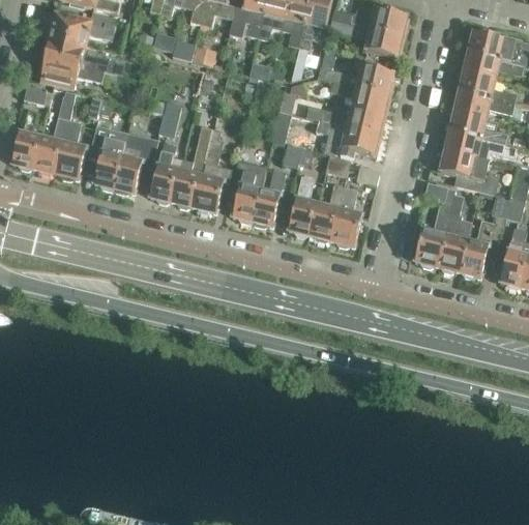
[(63,0),(117,12),(119,2),(110,0),(63,0)]
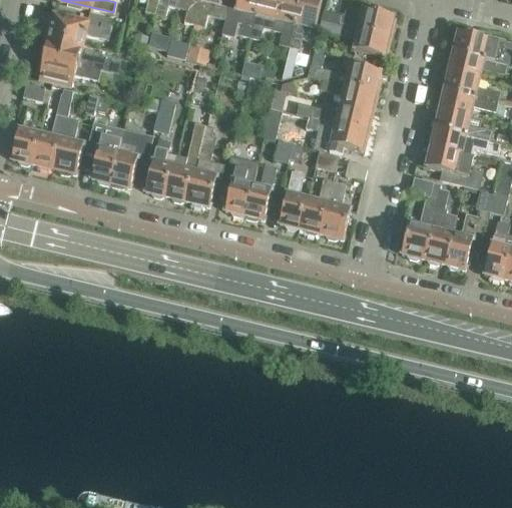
[(154,13),(157,0),(146,0),(144,11),(154,13)]
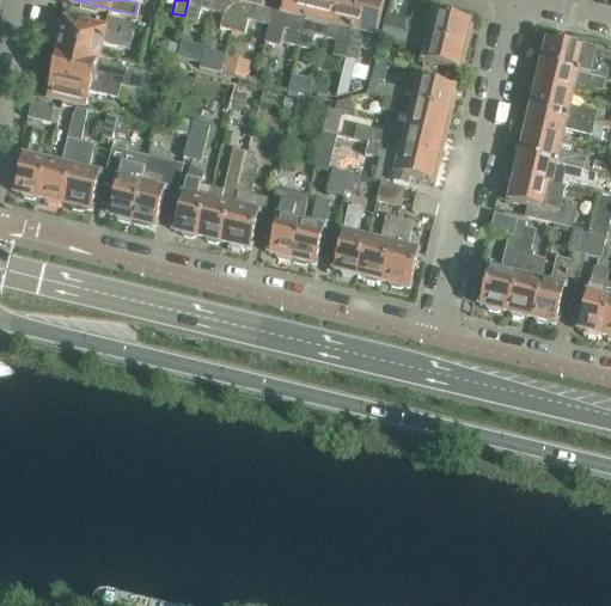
[(188,0),(184,16),(196,19),(200,5),(211,8),(213,0),(188,0)]
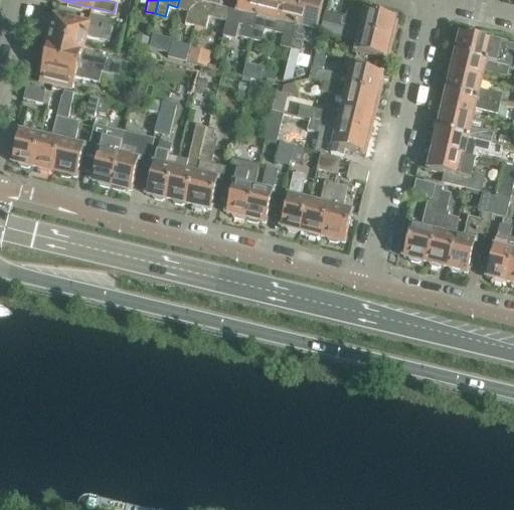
[(179,0),(177,7),(187,9),(184,20),(194,23),(199,0),(179,0)]
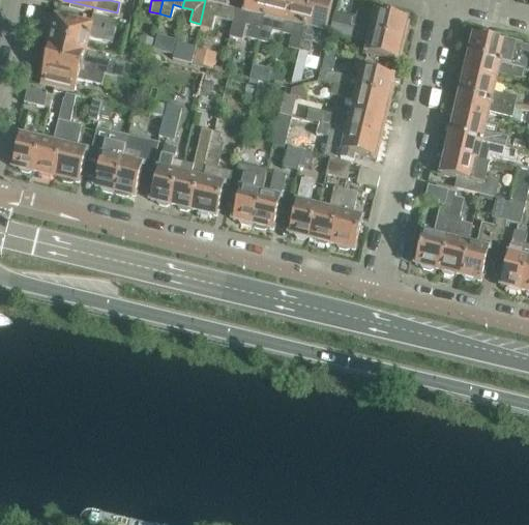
[(205,0),(200,24),(210,26),(213,13),(232,19),(235,5),(227,3),(228,0),(205,0)]
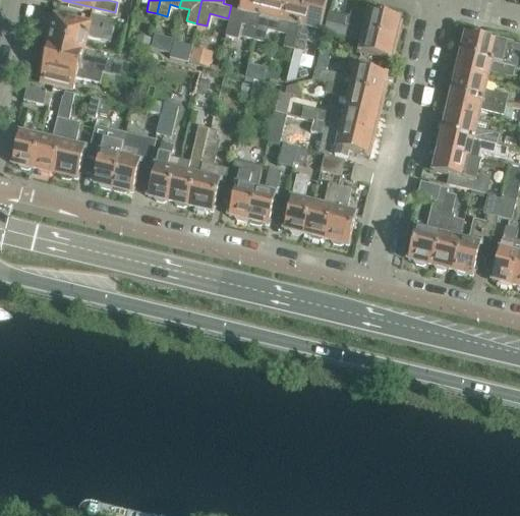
[(246,19),(243,35),(253,37),(262,0),(240,0),(239,7),(231,5),(228,18),(224,33),(237,37),(242,18),(246,19)]
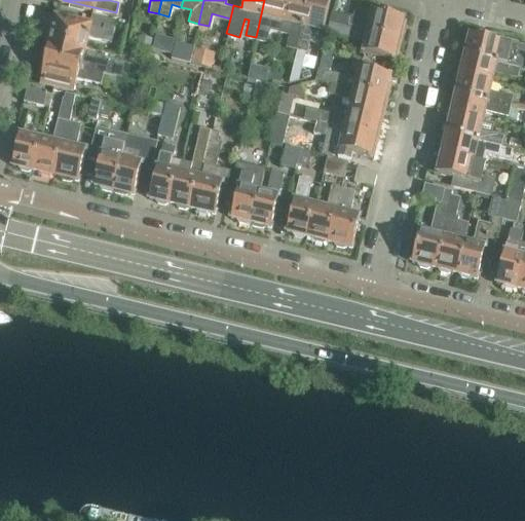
[(264,0),(256,37),(266,40),(269,28),(278,30),(286,0),(264,0)]
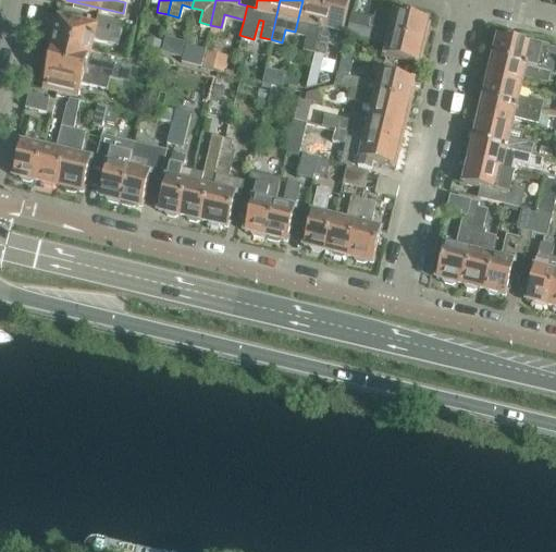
[(303,0),(295,32),(305,34),(301,47),(313,50),(325,0),(303,0)]
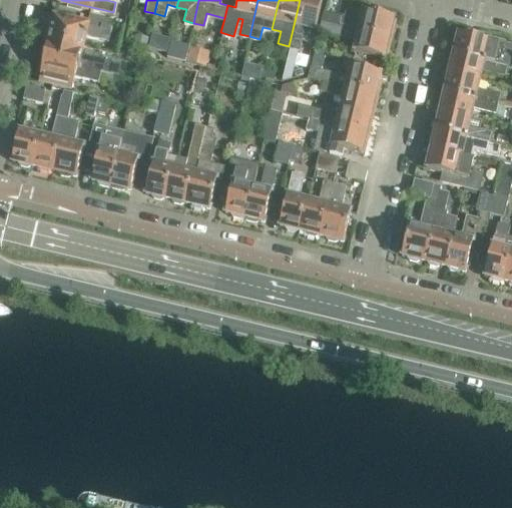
[(311,39),(321,0),(300,0),(289,46),(284,63),(285,63),(291,65),(295,48),(299,48),(302,37),(311,39)]
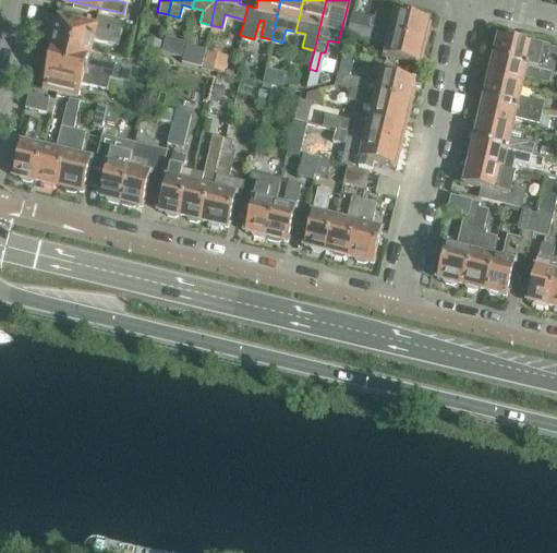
[(351,10),(349,21),(425,39),(427,31),(424,26),(426,16),(382,5),(375,11),(374,15),(351,10)]
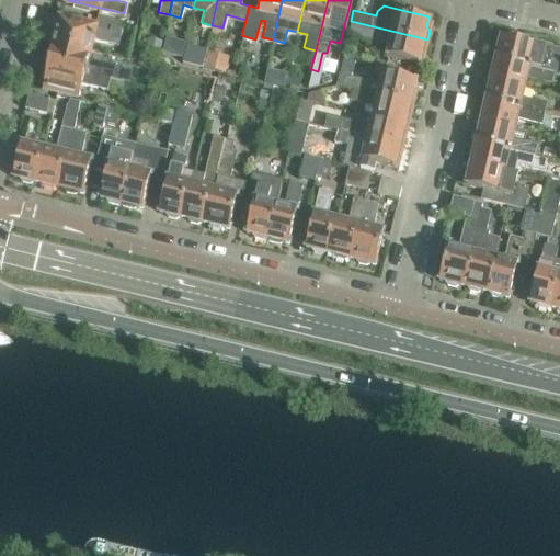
[(54,24),(52,34),(54,35),(53,37),(89,46),(91,36),(117,43),(122,22),(96,16),(94,25),(58,16),(56,24),(54,24)]
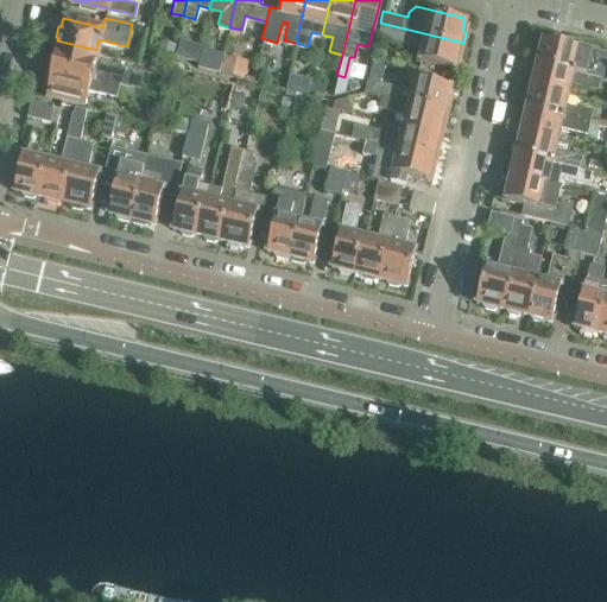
[(461,52),(463,43),(380,23),(377,35),(422,45),(419,57),(454,65),(456,56),(461,52)]
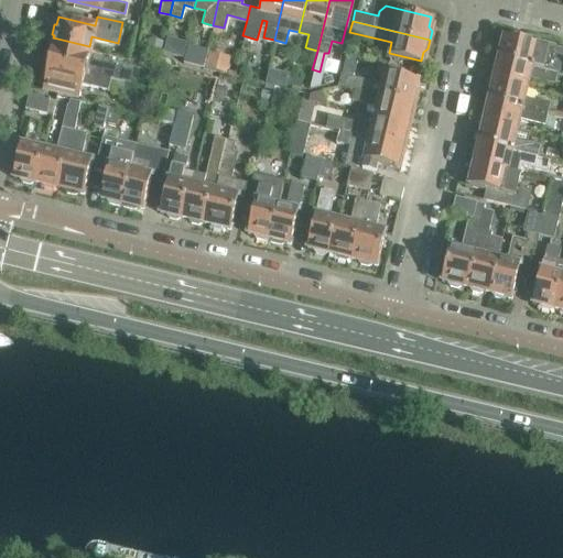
[(497,46),(495,55),(556,69),(562,70),(562,65),(558,64),(559,57),(561,48),(538,42),(539,37),(541,37),(541,36),(520,32),(511,30),(511,31),(513,31),(512,36),(504,34),(501,44),(497,46)]
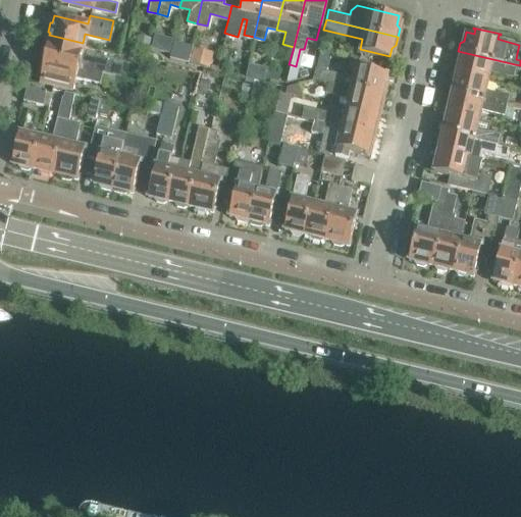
[(46,46),(44,56),(102,69),(113,72),(115,61),(104,58),(81,53),(83,43),(49,35),(49,36),(47,36),(44,45),(46,46)]
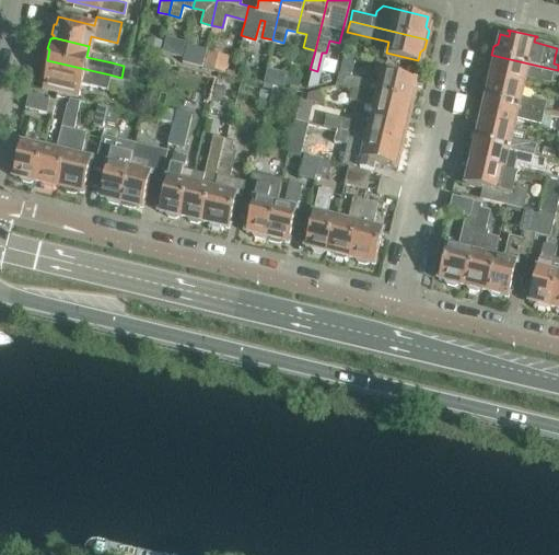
[(204,60),(202,64),(223,69),(224,65),(226,55),(206,49),(204,60)]
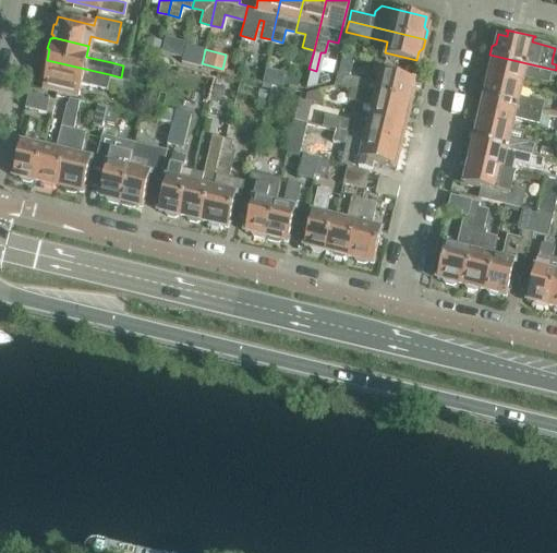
[(547,80),(551,69),(489,55),(487,63),(491,68),(488,76),(520,84),(522,74),(547,80)]
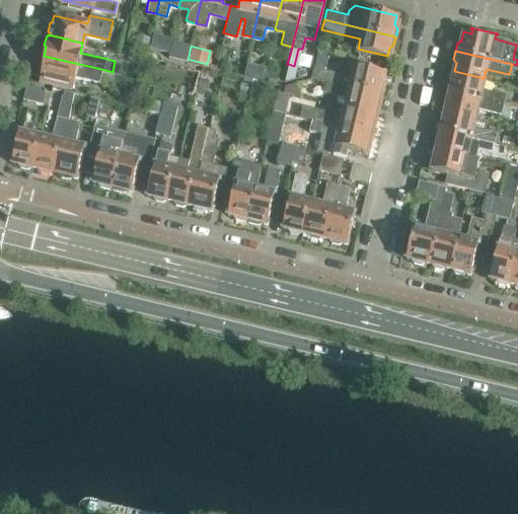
[(100,69),(44,56),(42,64),(40,64),(38,73),(40,74),(39,77),(72,85),(75,74),(98,80),(100,69)]
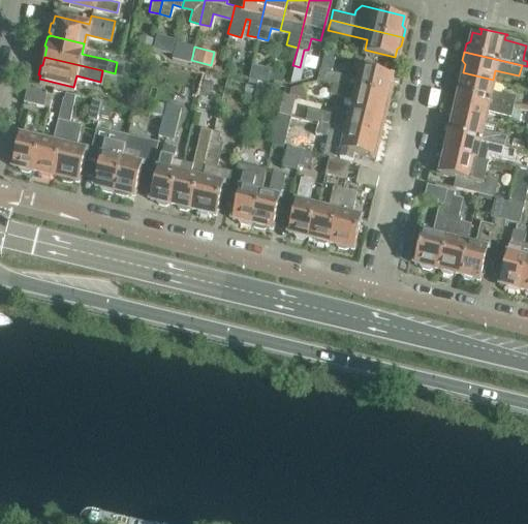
[(318,67),(316,78),(332,81),(389,95),(391,87),(389,83),(391,73),(361,66),(358,76),(318,67)]
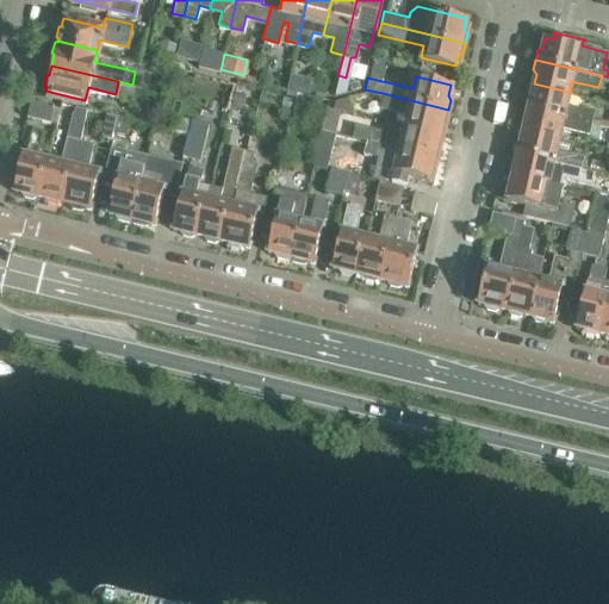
[(310,87),(324,91),(327,81),(312,78),(312,79),(310,87)]
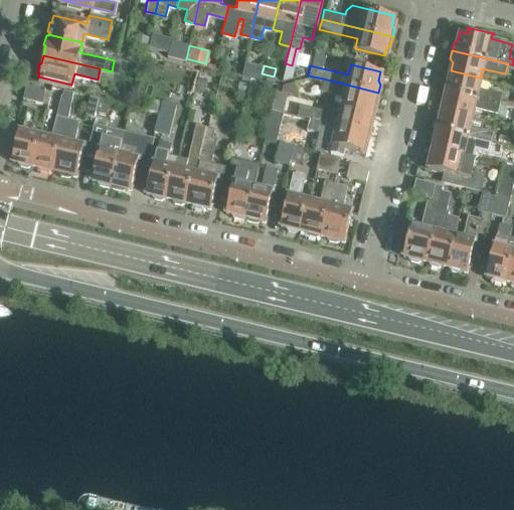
[(478,87),(480,77),(451,70),(449,78),(445,80),(443,89),(499,102),(500,99),(501,92),(478,87)]
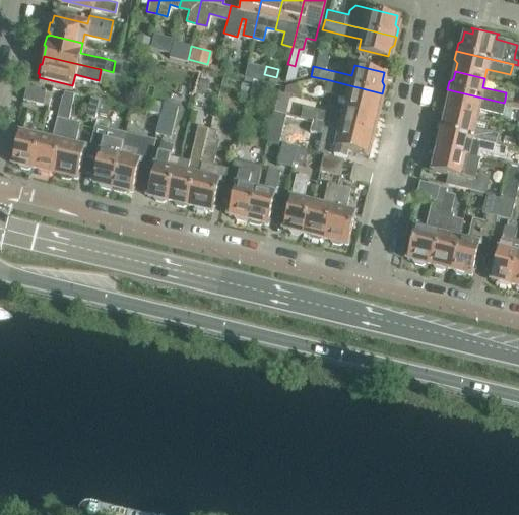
[(344,105),(375,112),(377,104),(381,102),(382,93),(326,79),(323,90),(336,93),(333,103),(344,105)]
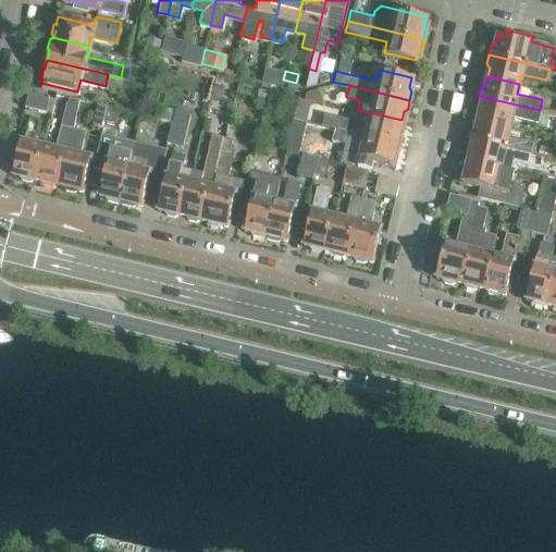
[(53,96),(27,89),(24,105),(49,111),(53,96)]
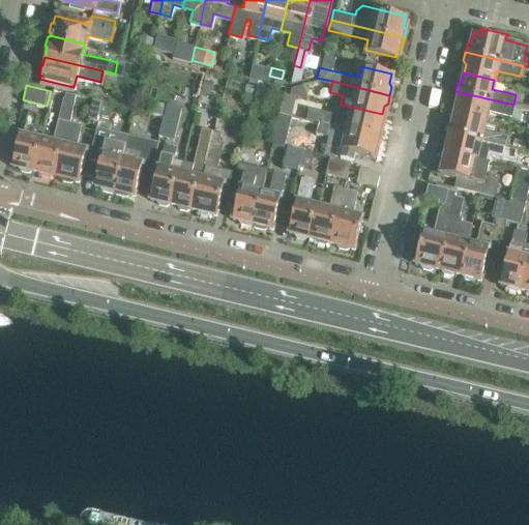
[(284,89),(278,110),(287,112),(292,91),(284,89)]
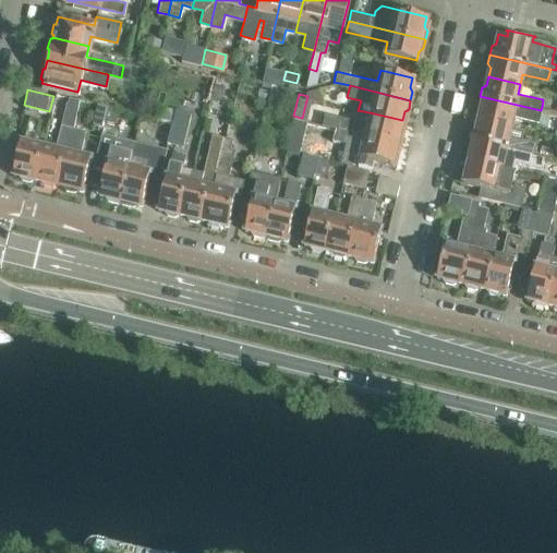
[(41,144),(33,178),(40,179),(43,182),(50,184),(53,182),(56,182),(63,147),(68,148),(73,125),(79,98),(68,96),(68,100),(65,100),(55,147),(41,144)]
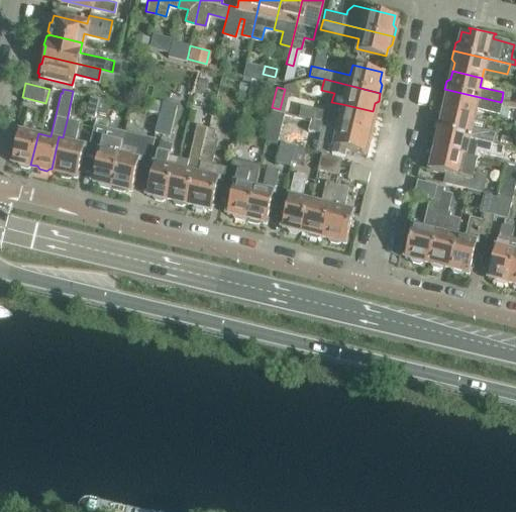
[(501,102),(444,89),(442,97),(445,101),(443,109),(473,116),(475,107),(505,114),(508,104),(501,102)]
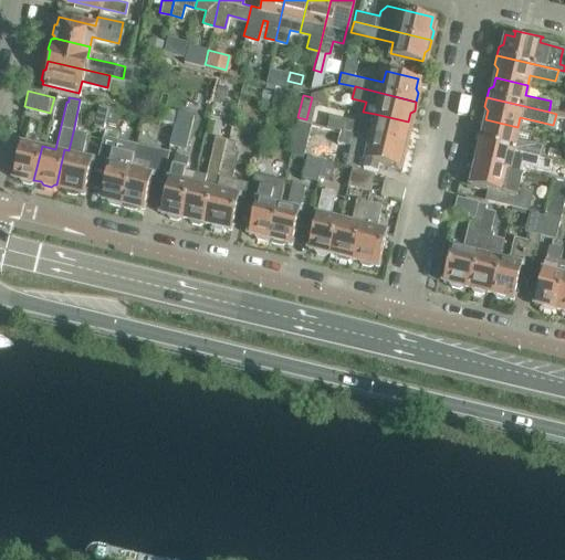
[(110,106),(98,103),(93,125),(104,127),(105,119),(110,106)]
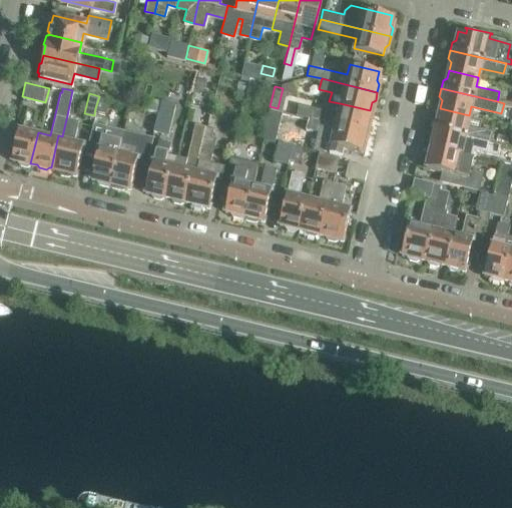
[(99,96),(95,108),(105,111),(108,98),(99,96)]
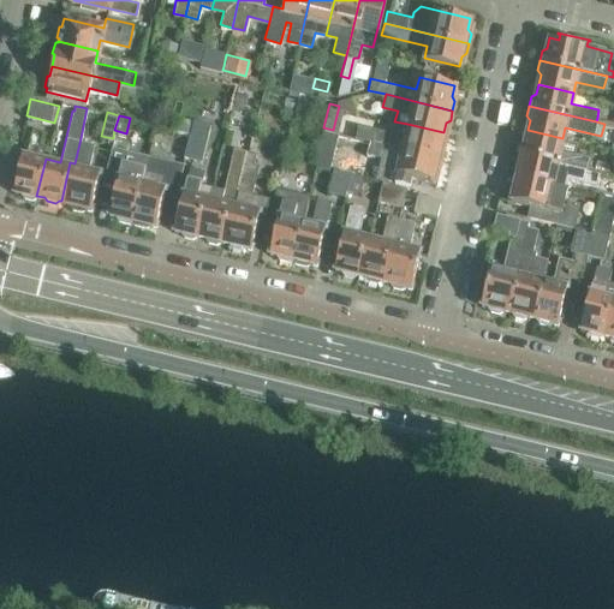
[(189,132),(183,155),(197,159),(202,160),(210,123),(207,121),(192,118),(189,132)]
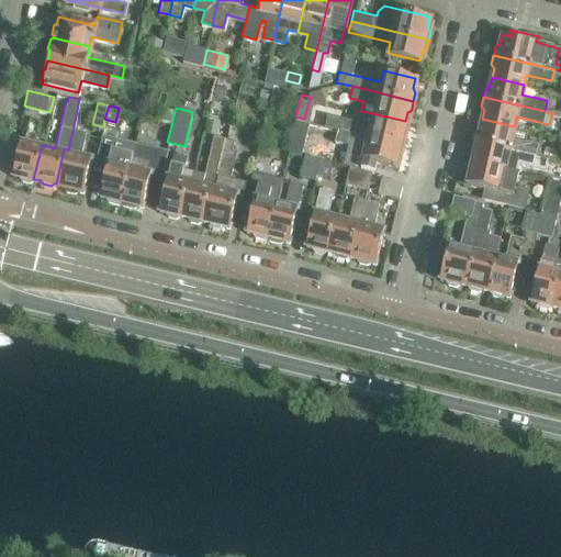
[(324,124),(335,127),(341,129),(403,144),(405,135),(403,131),(405,121),(372,113),(360,111),(354,109),(351,119),(326,113),(324,124)]
